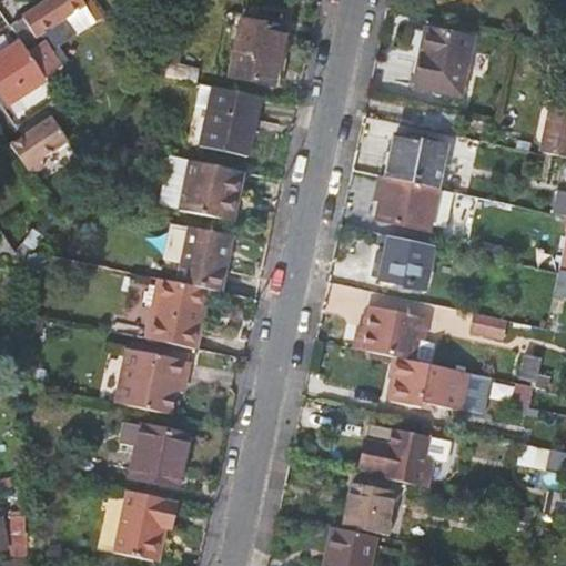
[(95,8),(90,0),(41,0),(8,23),(20,41),(44,77),(58,95),(59,98),(77,87),(71,80),(49,47),(93,17),(90,11),(95,8)]
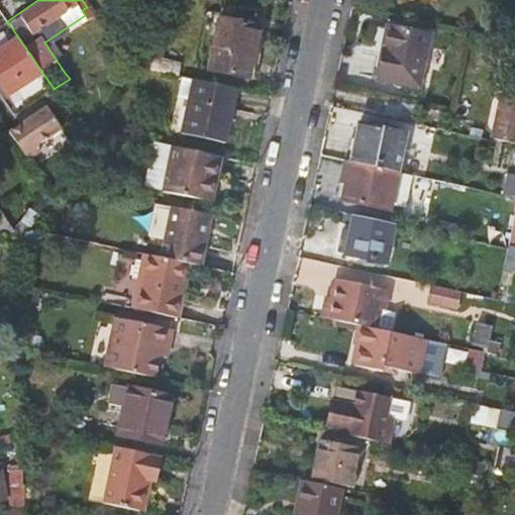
[(236,13),(234,20),(242,22),(243,14),(236,13)]
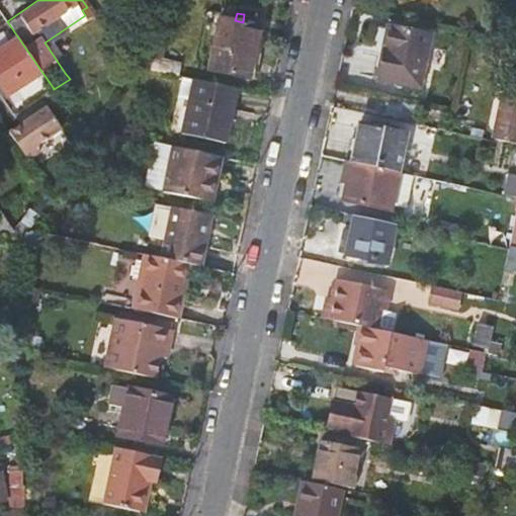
[(259,25),(243,22),(235,20),(220,16),(208,68),(248,76),(259,25)]
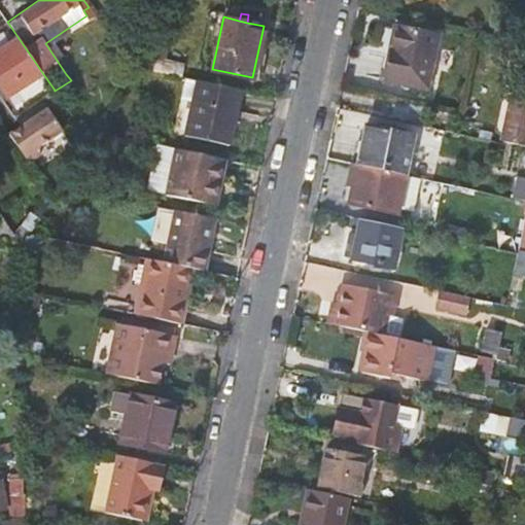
[(424,86),(436,35),(395,26),(384,77),(424,86)]
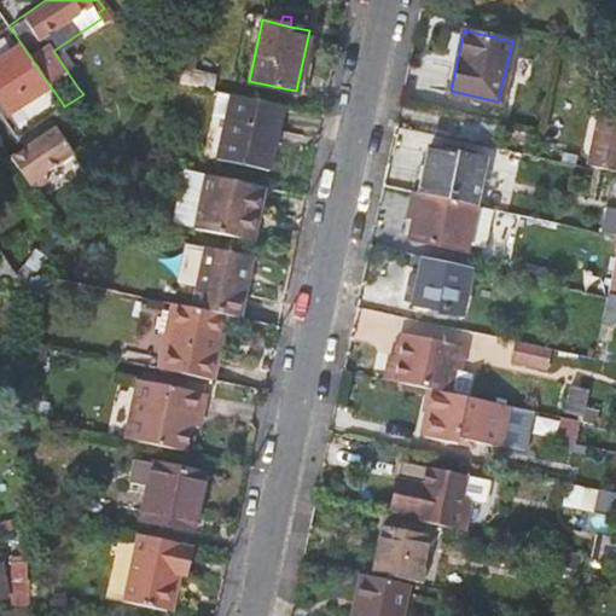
[(0,97),(9,110),(48,83),(22,45),(0,59),(0,97)]
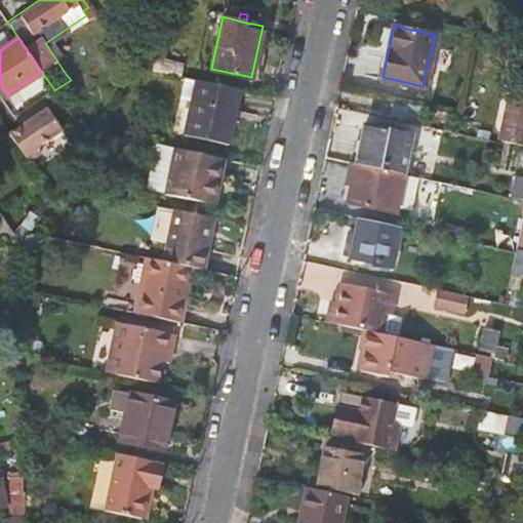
[(179,76),(183,61),(165,56),(168,42),(158,40),(141,67),(179,76)]
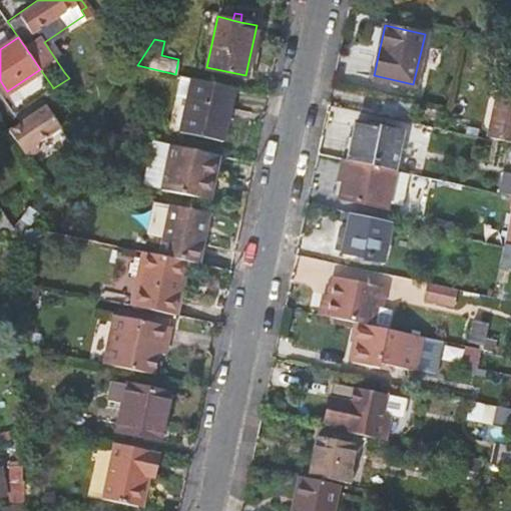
[(165,40),(164,41),(161,55),(178,59),(186,61),(189,46),(165,40)]
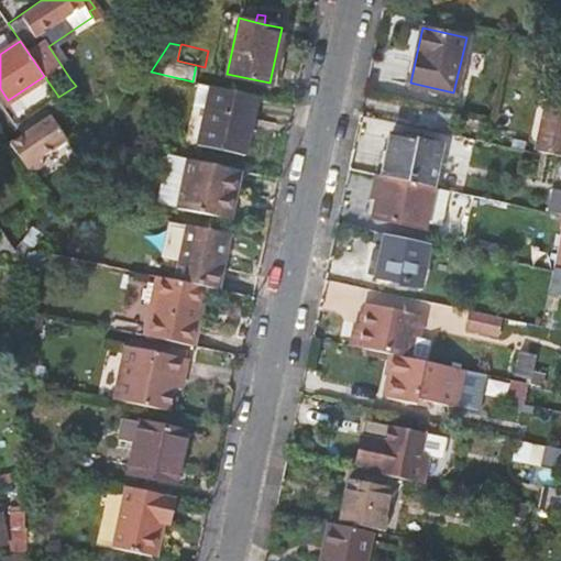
[(243,127),(250,94),(198,83),(194,103),(207,106),(198,145),(242,155),(249,128),(243,127)]
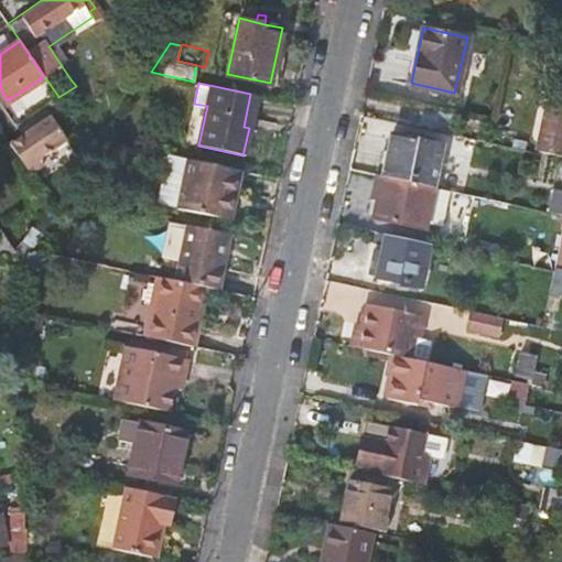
[(561,108),(542,105),(533,144),(561,151),(561,108)]
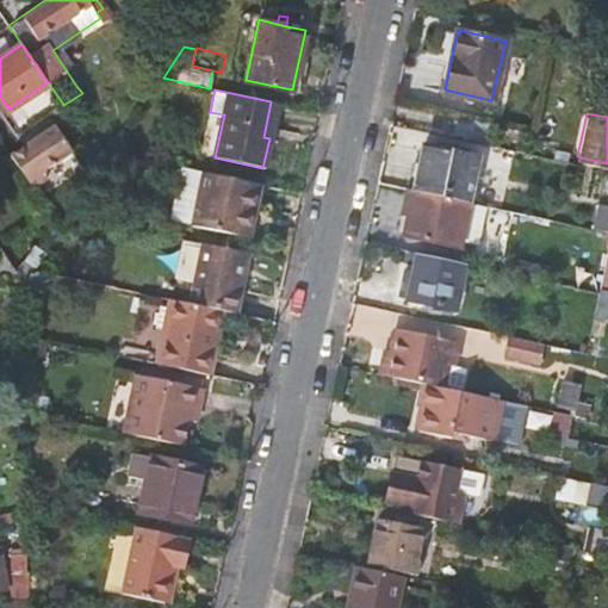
[(55,125),(8,155),(31,190),(47,178),(42,169),(72,149),(55,125)]
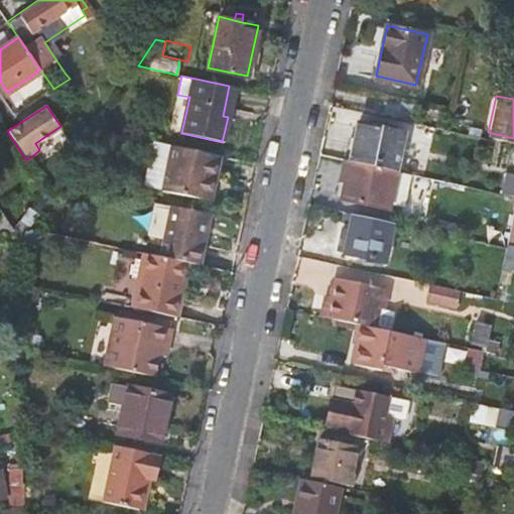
[(357,122),(348,160),(394,169),(403,132),(357,122)]
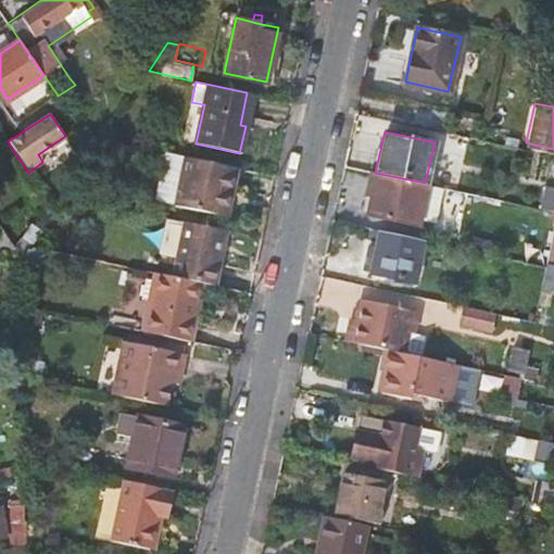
[(91,134),(88,140),(95,150),(101,141),(91,134)]
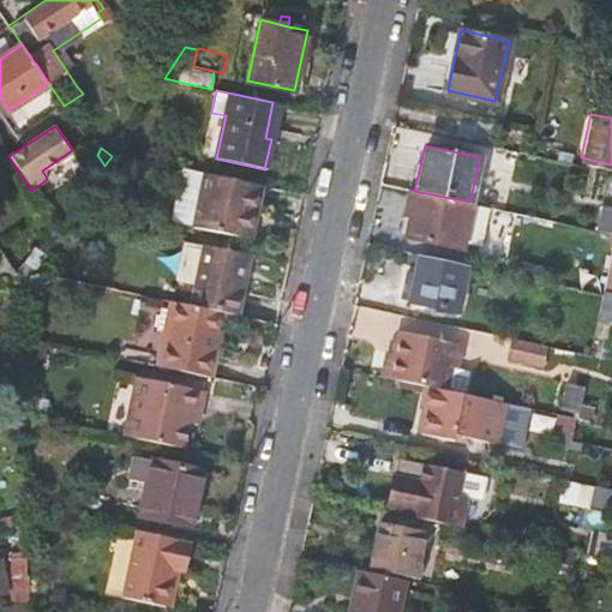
[(253,205),(258,184),(205,172),(193,225),(240,235),(246,204),(253,205)]
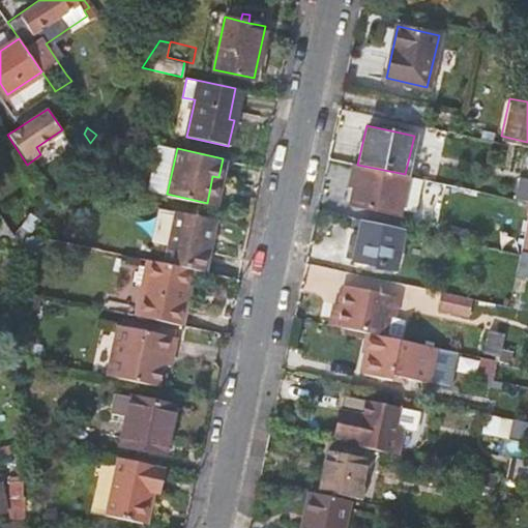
[(354,182),(347,215),(361,218),(402,228),(408,229),(419,177),(405,174),(357,165),(352,163),(348,181),(354,182)]
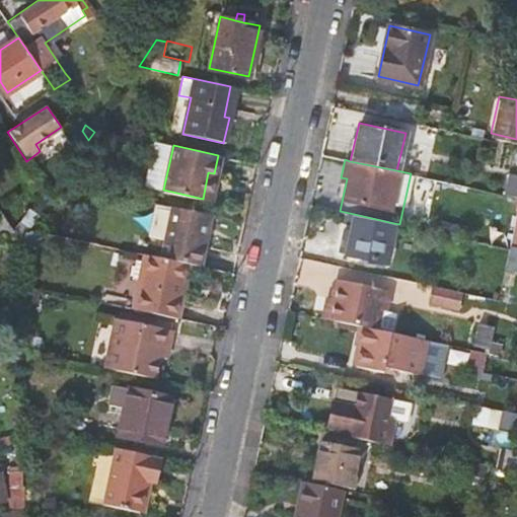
[(516,170),(514,170),(508,196),(516,197),(516,170)]
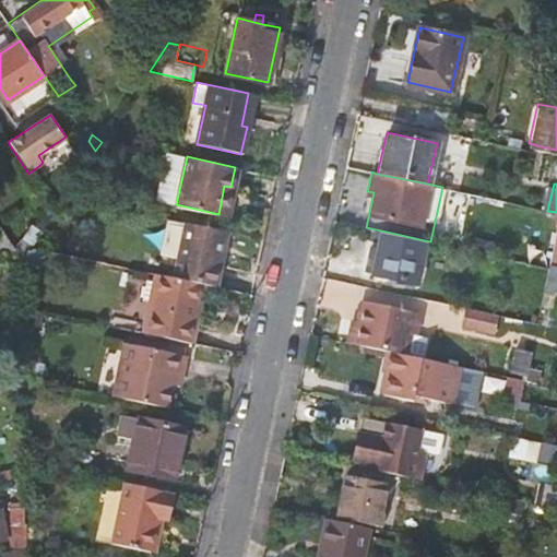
[(28,223),(13,247),(22,260),(31,246),(55,212),(44,204),(31,224),(28,223)]
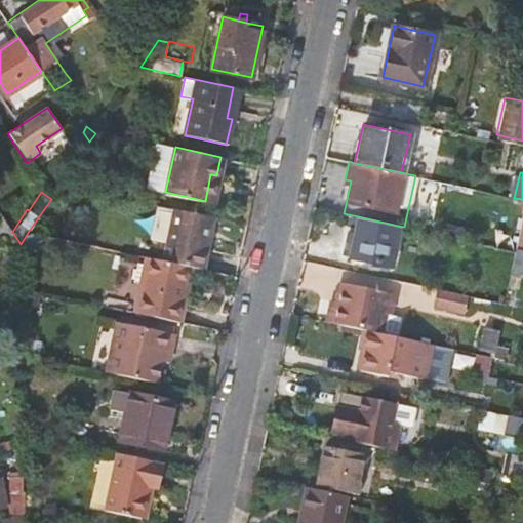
[(507,231),(519,234),(522,214),(522,213),(522,199),(514,198),(507,231)]
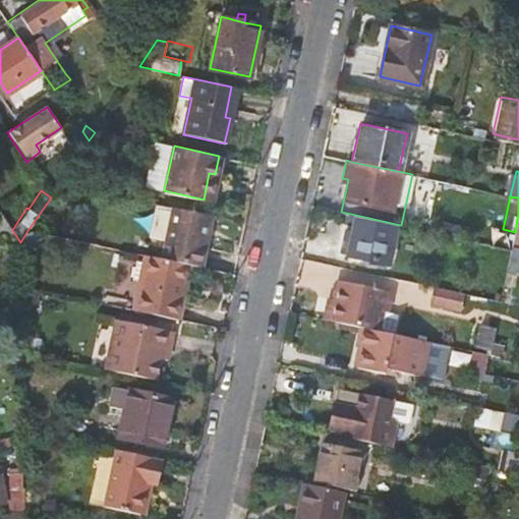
[(147,237),(166,240),(172,208),(155,204),(147,237)]
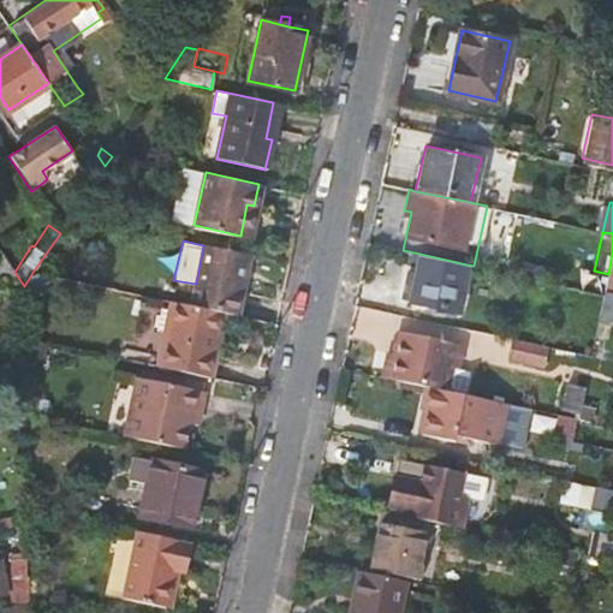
[(234,315),(240,290),(236,289),(244,253),(204,244),(191,305),(222,313),(234,315)]
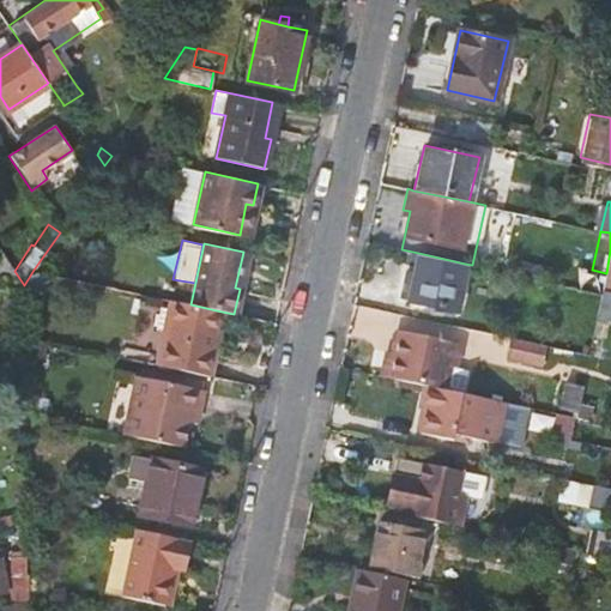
[(0,280),(6,290),(24,285),(14,271),(0,249),(0,280)]
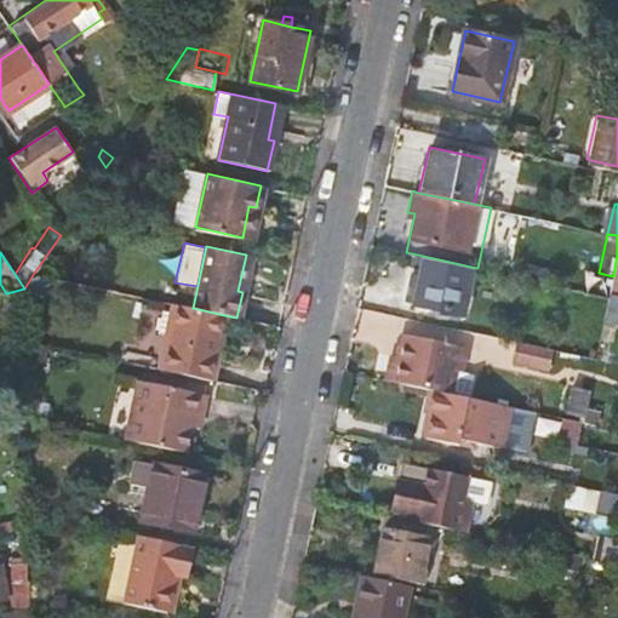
[(617,253),(613,276),(608,298),(605,319),(617,321),(617,253)]
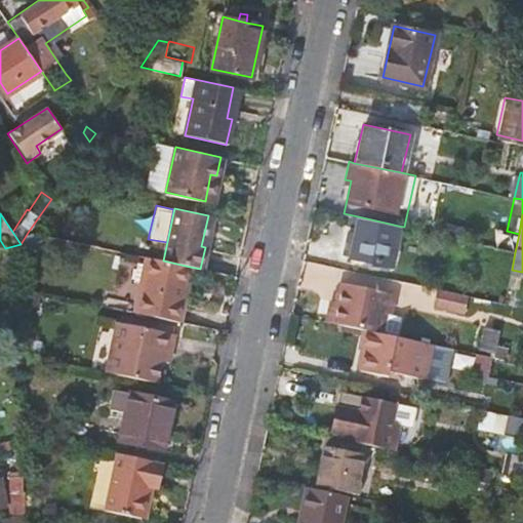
[(390,265),(398,226),(358,216),(354,236),(346,234),(342,253),(390,265)]
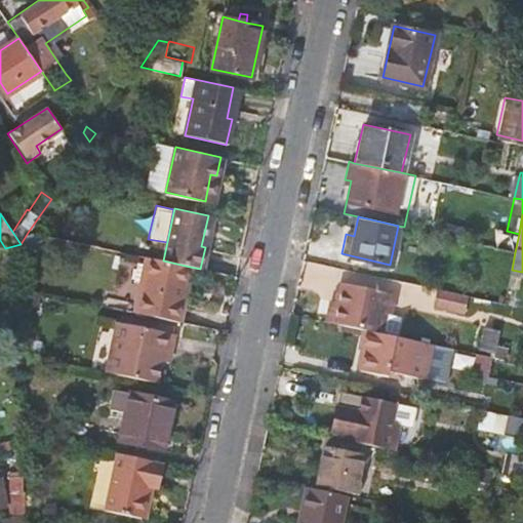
[(466,227),(445,223),(444,236),(463,240),(466,227)]
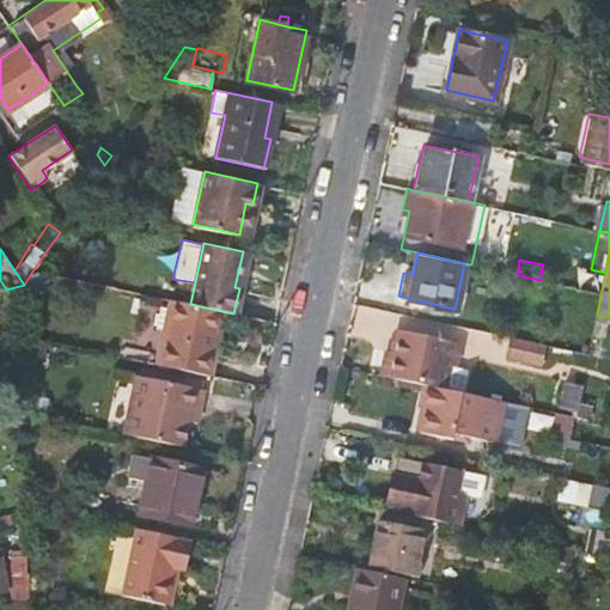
[(601,292),(605,273),(591,269),(587,290),(601,292)]
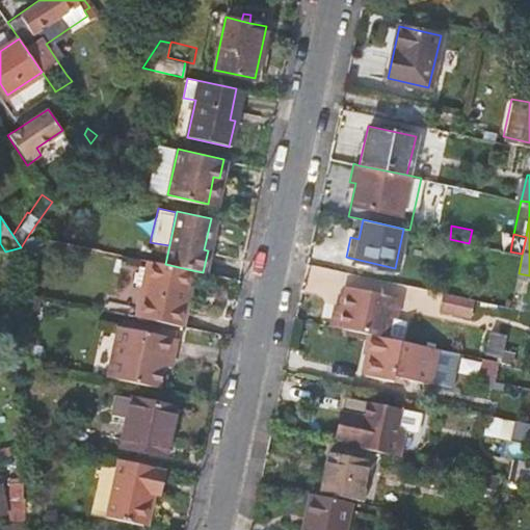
[(483,246),(503,250),(505,240),(484,236),(483,246)]
